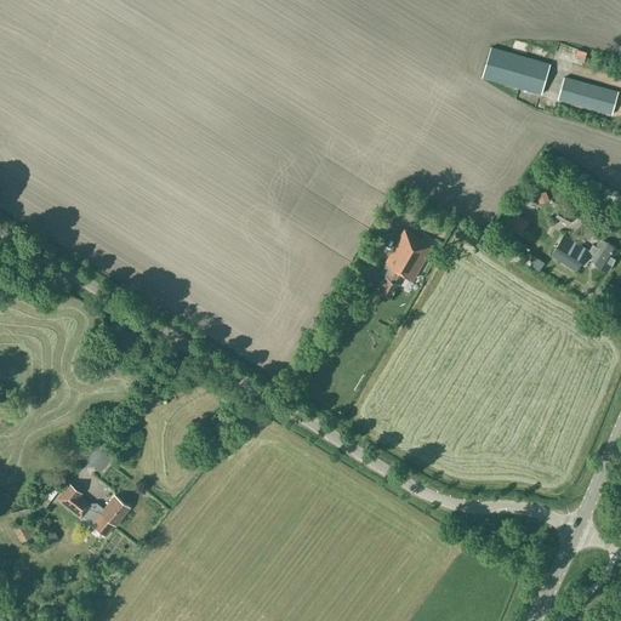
[(511,50),(523,52),(524,45),(513,41),(511,50)]
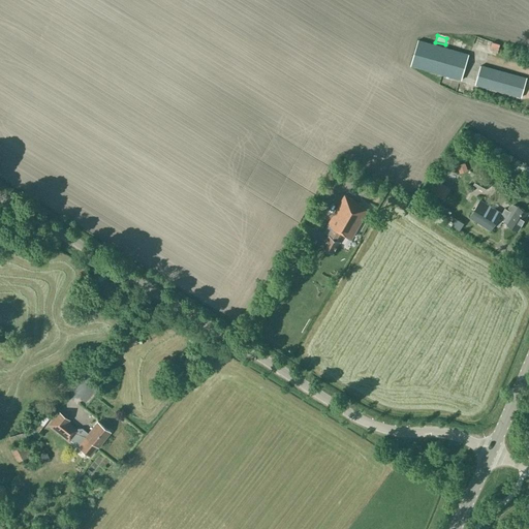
[(411,65),(462,81),(469,55),(418,40),(411,65)]
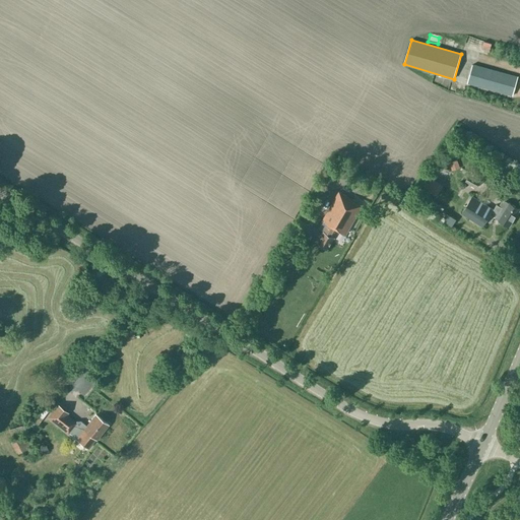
[(518,93),(514,92),(518,77),(472,64),(467,83),(513,96),(513,95),(517,96),(518,93)]
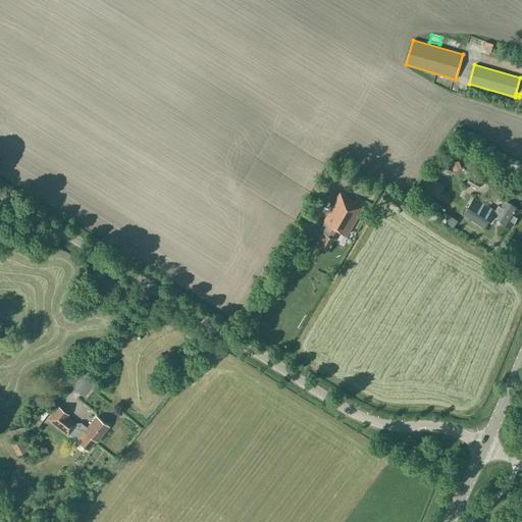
[(452,163),(454,171),(462,168),(459,161),(452,163)]
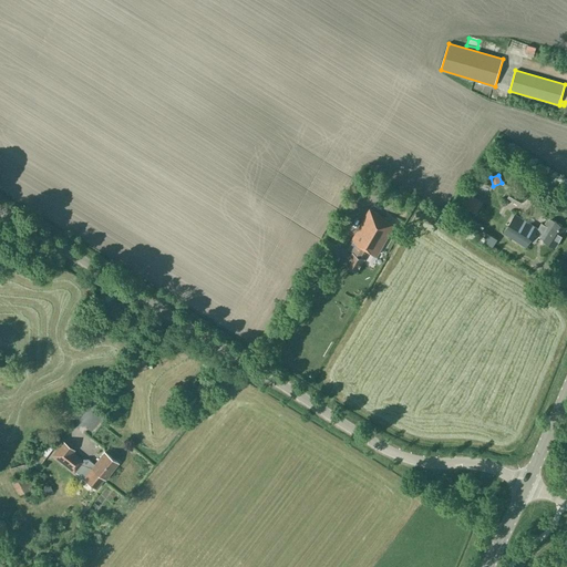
[(506,198),(518,205),(523,197),(521,196),(523,193),(514,187),(512,191),(506,198)]
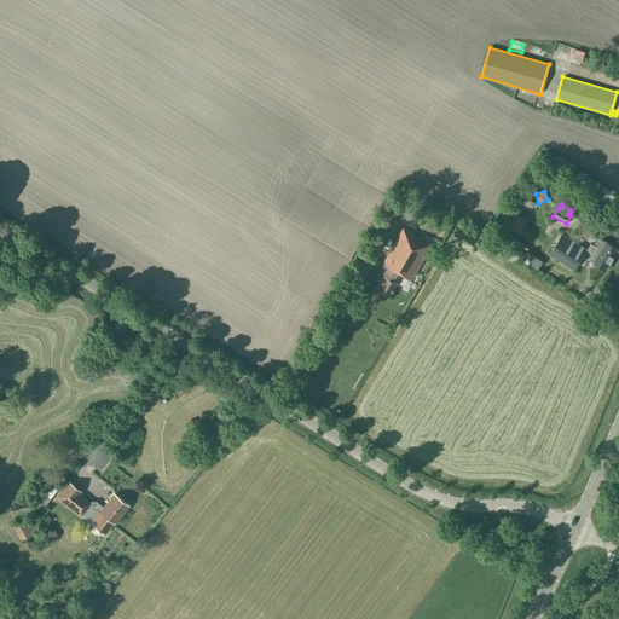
[(403,227),(383,262),(381,268),(389,273),(382,284),(380,290),(389,296),(393,290),(403,273),(412,278),(432,243),(403,227)]
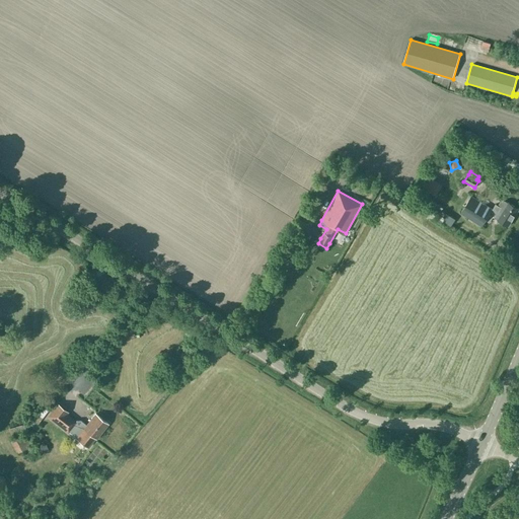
[(498,206),(496,204),(493,209),(471,196),(460,213),(482,226),(486,220),(489,222),(493,216),(497,219),(508,226),(518,209),(508,202),(502,199),(498,206)]
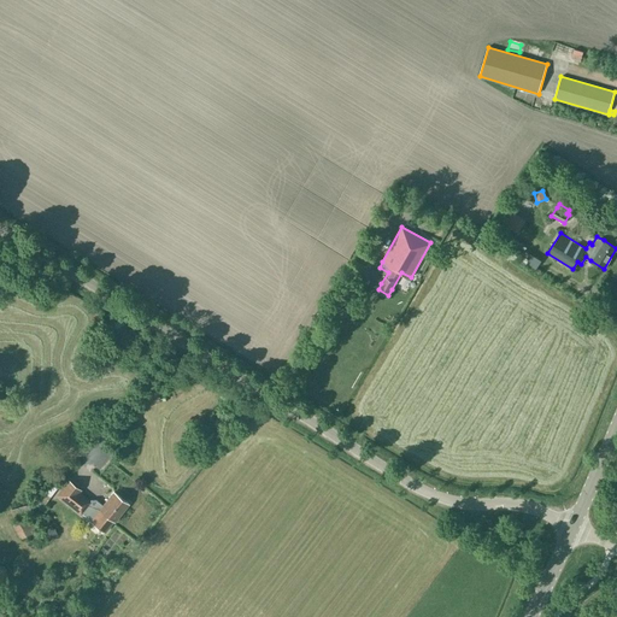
[(510,242),(524,252),(527,247),(513,238),(510,242)]
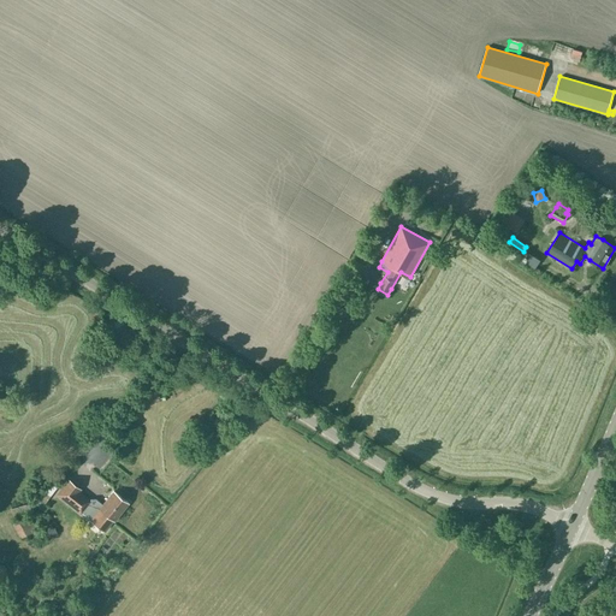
[(80,489),(69,479),(57,493),(81,511),(105,529),(113,519),(114,520),(128,502),(113,491),(102,504),(95,498),(90,498),(89,501),(77,491),(80,489)]
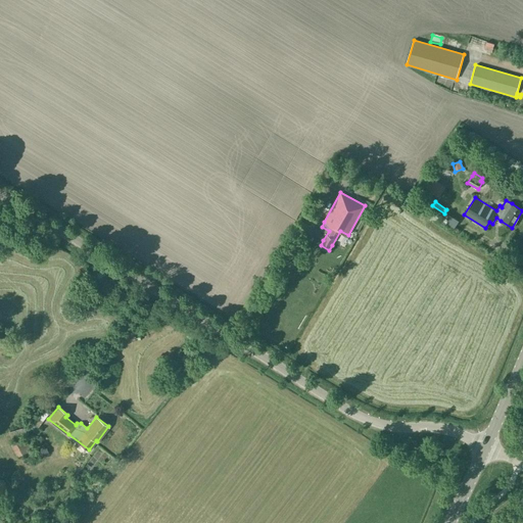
[(8,430),(10,438),(24,434),(21,427),(8,430)]
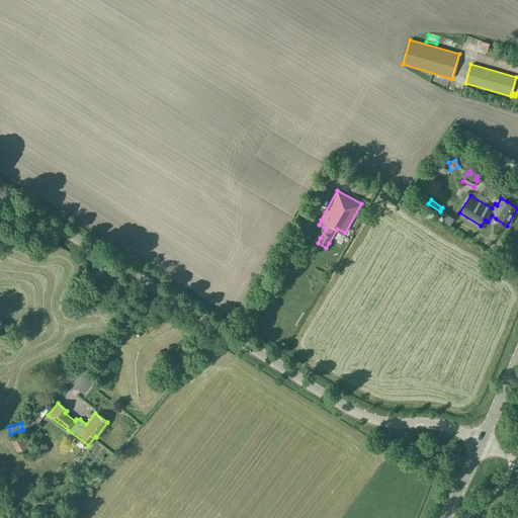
[(112,439),(120,427),(114,424),(106,435),(112,439)]
